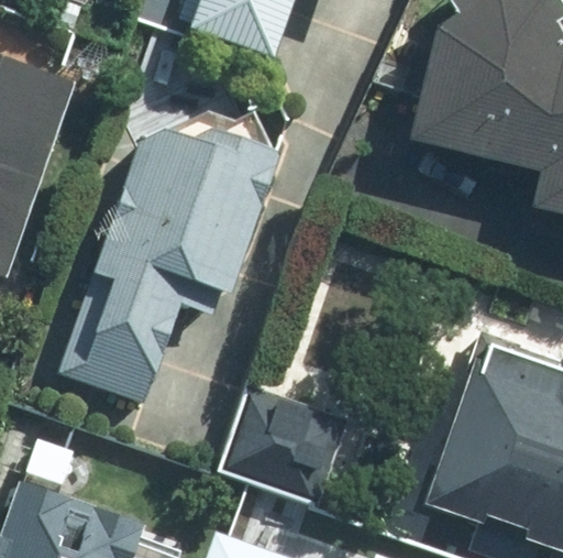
[(159,0),(156,11),(266,48),(282,0),(159,0)]
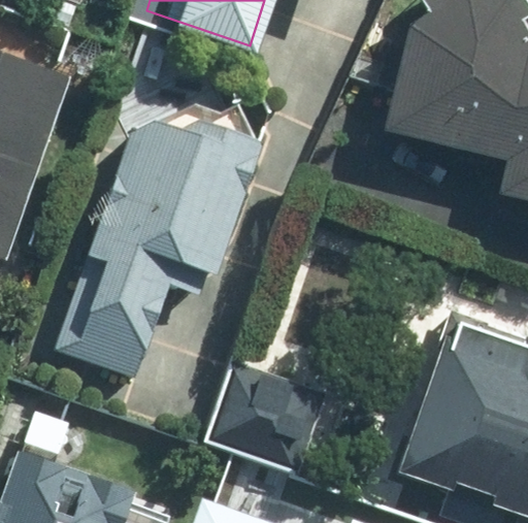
[(527,1),(526,0),(420,0),(429,13),(408,26),(382,131),(505,161),(497,194),(527,201),(527,1)]
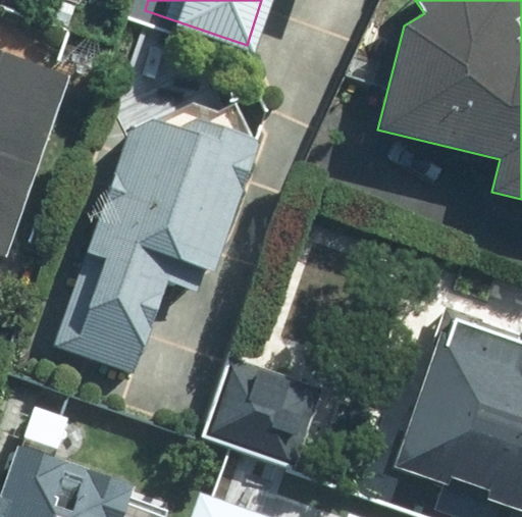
[(0,256),(8,259),(73,69),(0,44),(0,256)]
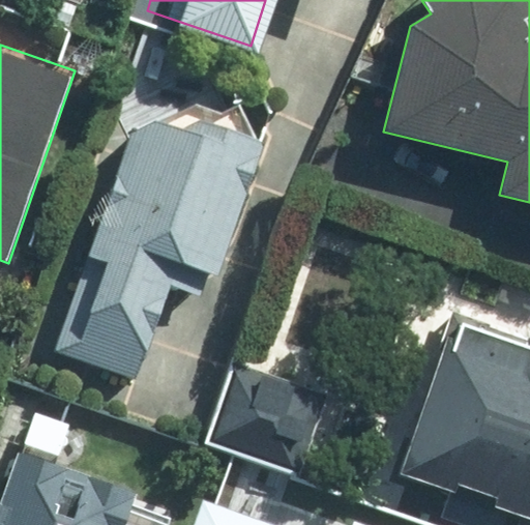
[(217,275),(262,146),(239,101),(181,132),(159,125),(126,135),(53,350),(134,377),(166,282),(197,292),(204,270),(217,275)]
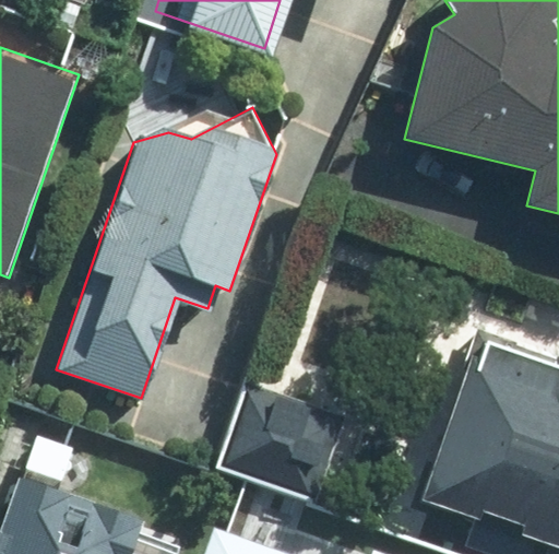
[(558,553),(558,357),(476,329),(418,501),(471,518),(463,541),(500,553),(558,553)]
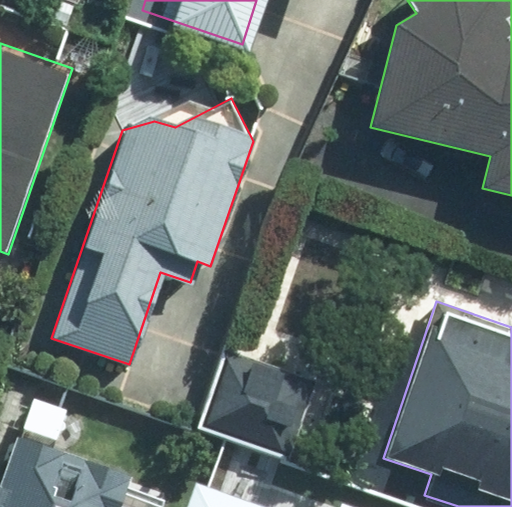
[(289,460),(316,379),(222,348),(196,429),(289,460)]
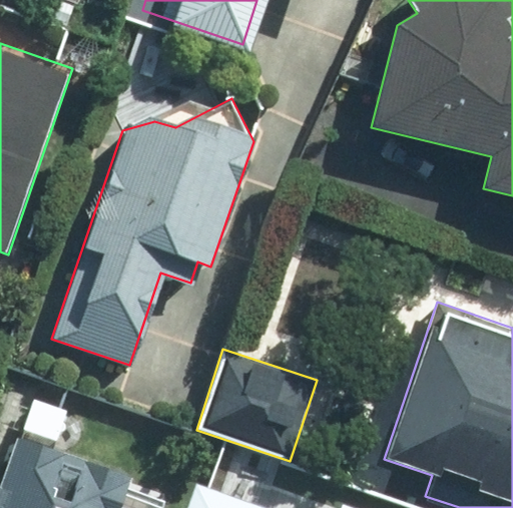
[(0,484),(0,507),(121,507),(132,478),(54,450),(68,408),(31,395),(0,484)]
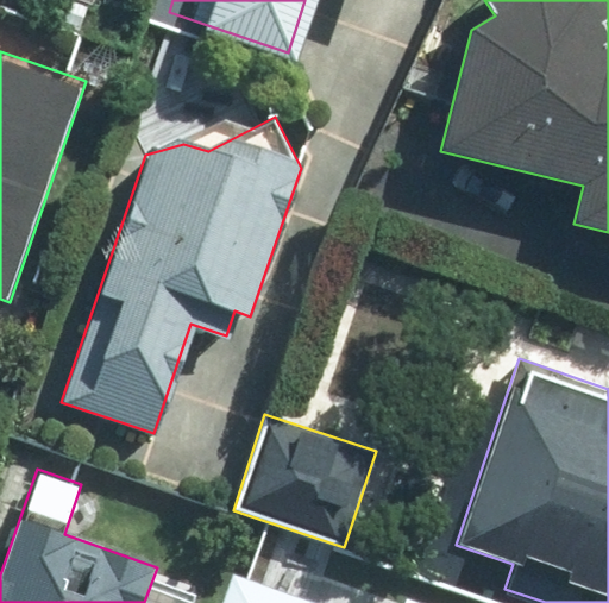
[(305,602),(231,577),(221,602),(305,602)]
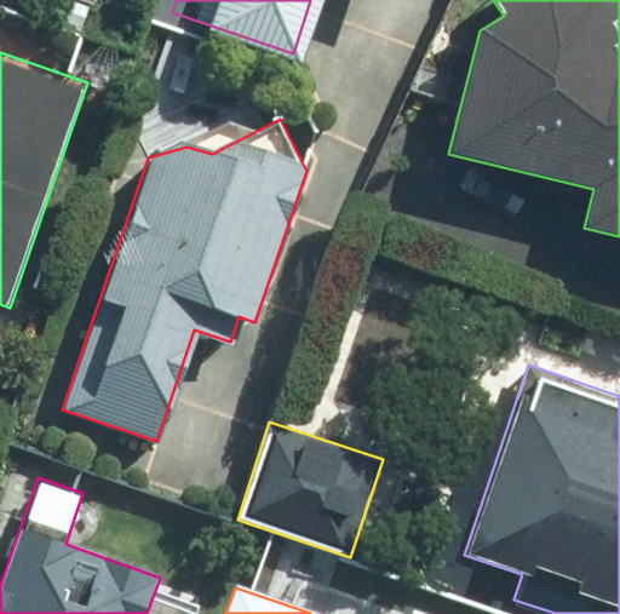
All buildings are outlined.
